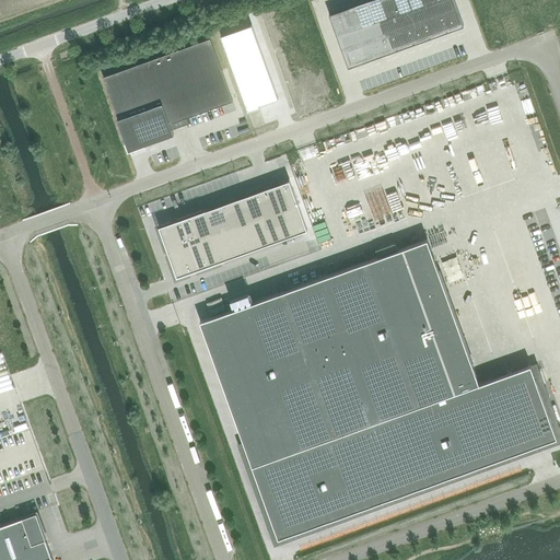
[(456,0),(368,0),(329,14),(350,68),(466,25),(456,0)]
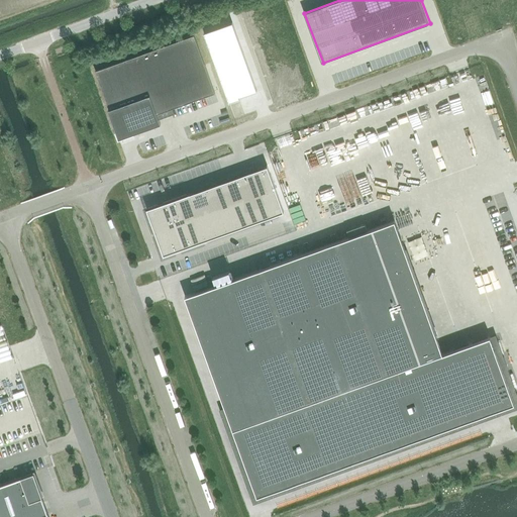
[(232,22),(203,32),(228,101),(256,91),(232,22)]
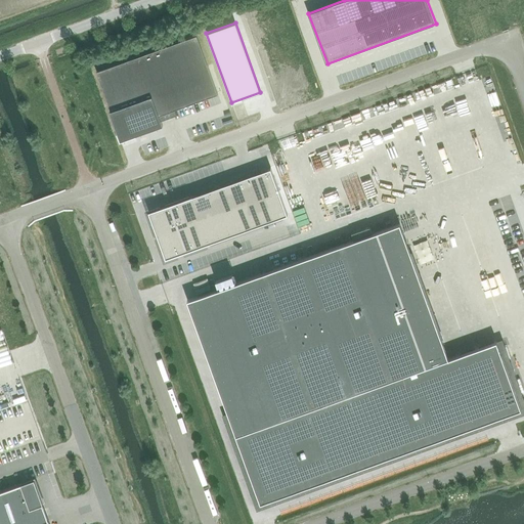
[(197,36),(96,72),(111,111),(110,111),(120,140),(163,125),(160,116),(218,94),(197,36)]
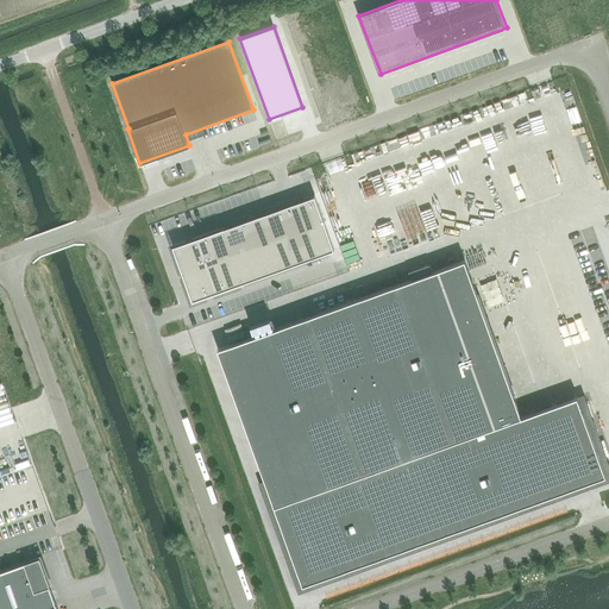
[(311,198),(294,203),(303,230),(305,230),(320,224),(311,198)]
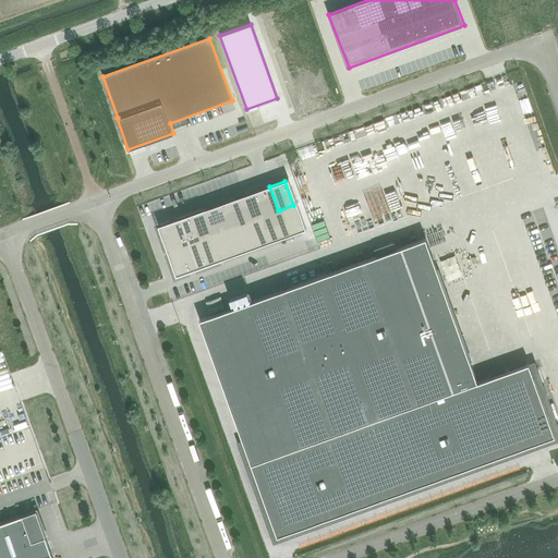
[(269,186),(254,192),(263,216),(268,214),(278,210),(269,186)]
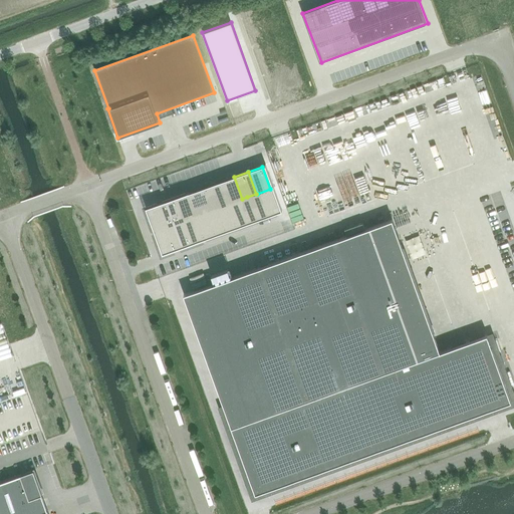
[(234,177),(219,183),(227,205),(237,201),(242,199),(234,177)]
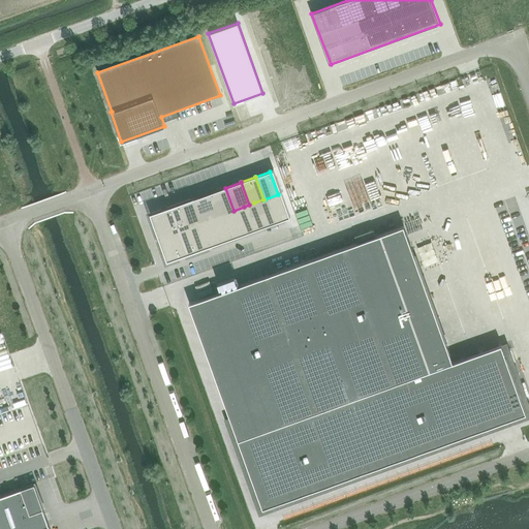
[(225,188),(211,193),(219,216),(223,214),(234,211),(225,188)]
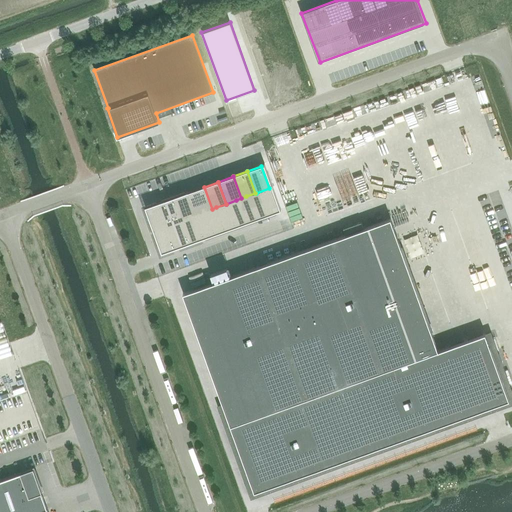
[(204,187),(190,192),(198,214),(207,211),(212,209),(204,187)]
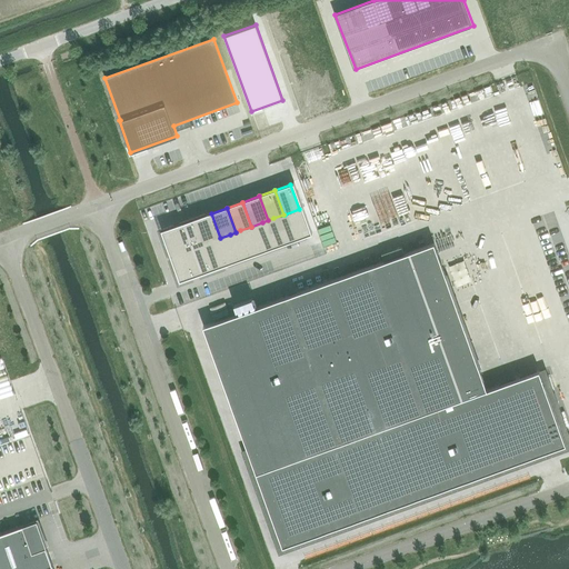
[(299,209),(285,215),(293,239),(308,233),(299,209)]
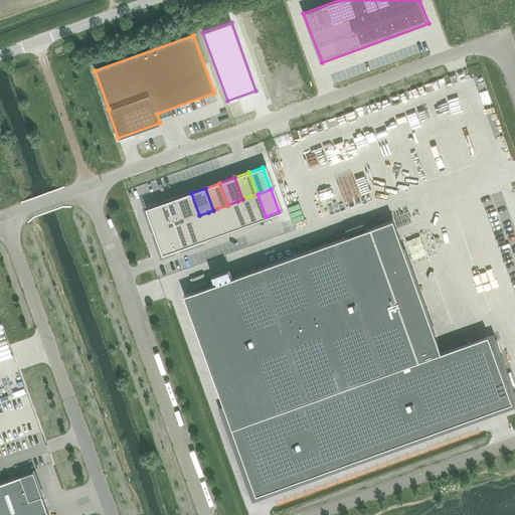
[(191,193),(177,198),(185,220),(198,216),(199,215),(191,193)]
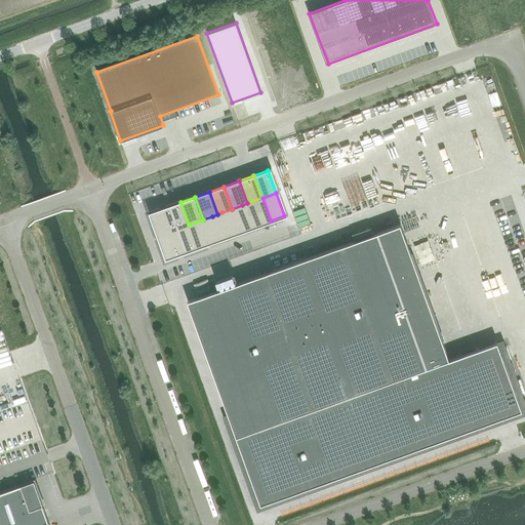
[(261,198),(252,201),(260,224),(271,220),(263,198),(261,198)]
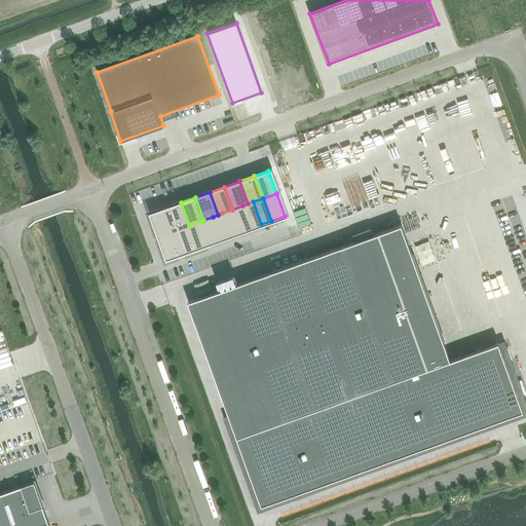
[(248,203),(242,205),(251,228),(261,224),(253,201),(248,203)]
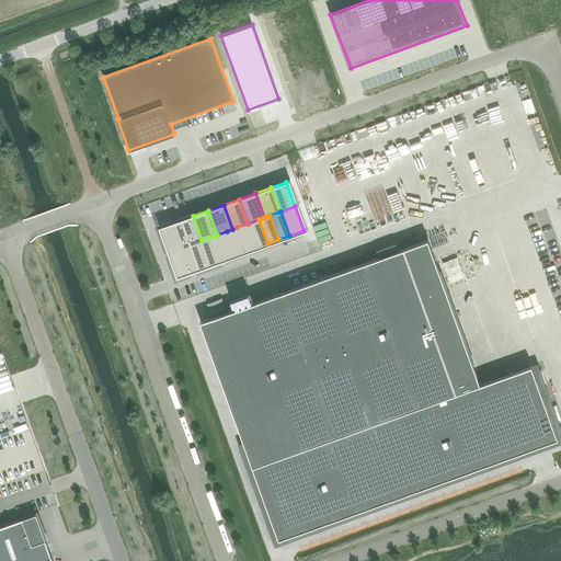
[(193,216),(178,221),(186,245),(201,241),(202,240),(193,216)]
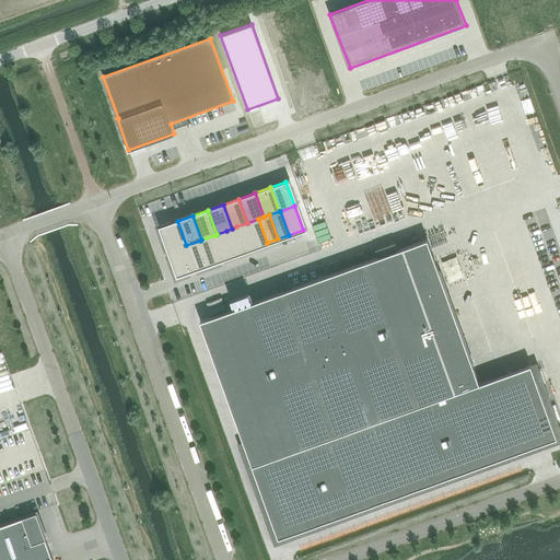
[(258,219),(247,223),(256,247),(267,243),(258,219)]
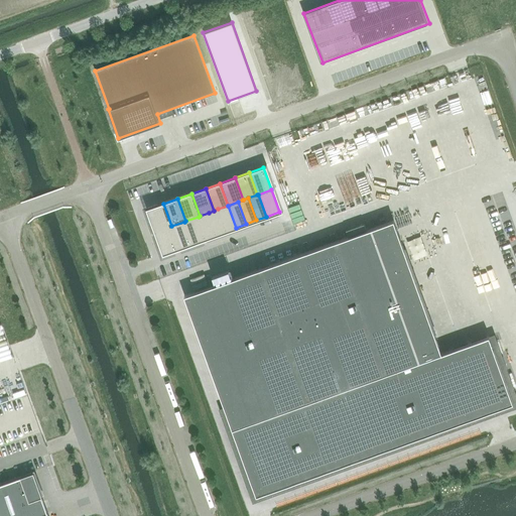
[(163,204),(149,209),(157,231),(170,227),(171,226),(163,204)]
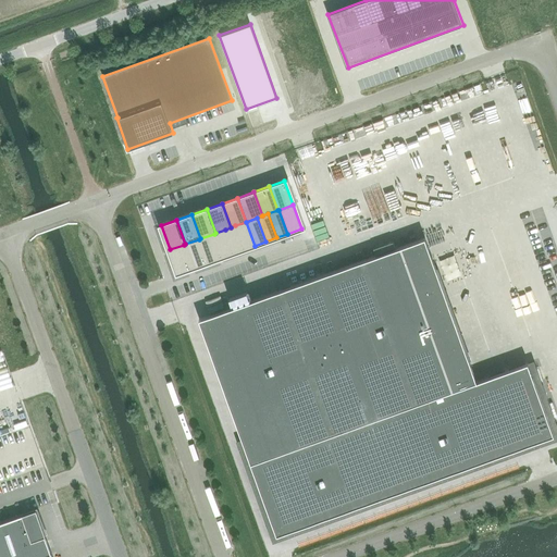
[(246,222),(235,225),(245,250),(255,247),(255,246),(246,222)]
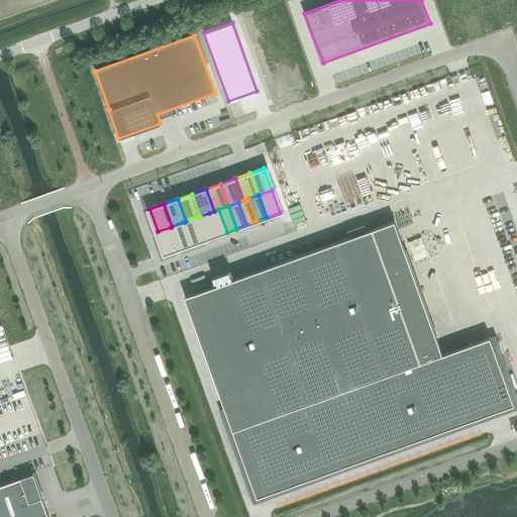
[(214,211),(209,213),(217,236),(227,232),(218,209),(214,211)]
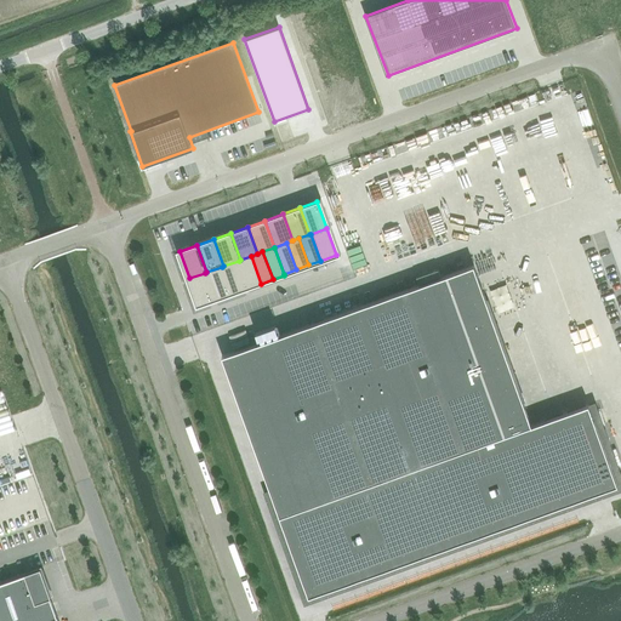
[(240,260),(239,261),(249,289),(261,284),(251,256),(240,260)]
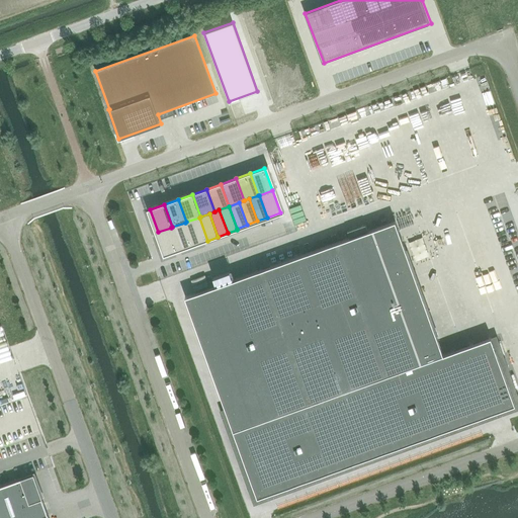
[(186,222),(185,223),(193,246),(207,241),(199,218),(186,222)]
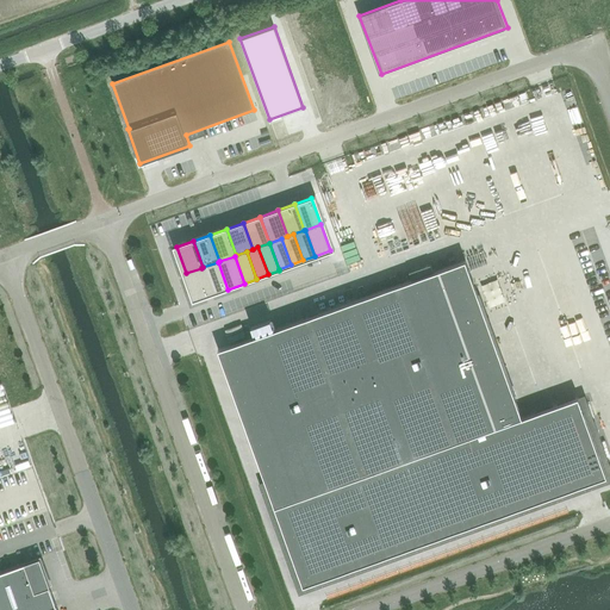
[(203,267),(201,268),(212,297),(229,291),(228,290),(218,262),(203,267)]
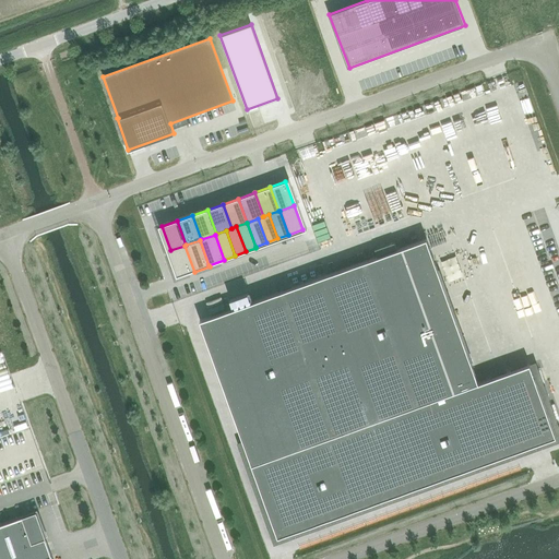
[(426,242),(202,325),(277,536),(552,436),(527,365),(477,382),(426,242)]
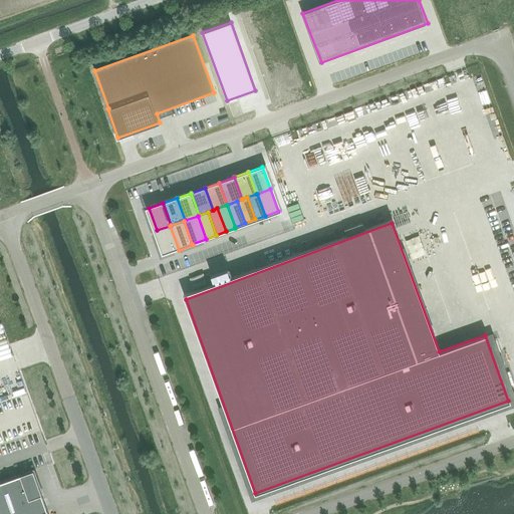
[(170,226),(157,230),(166,254),(179,250),(170,226)]
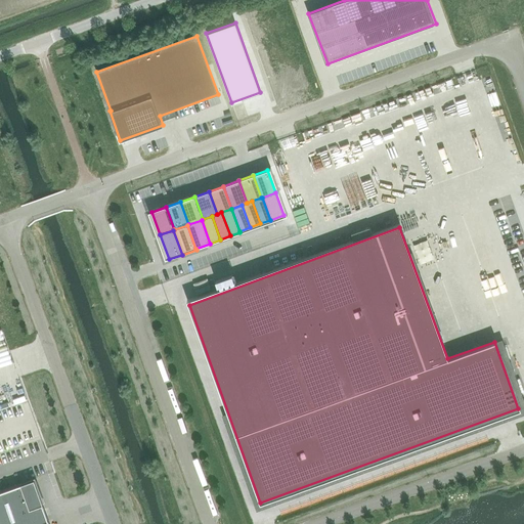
[(217,285),(234,278),(232,273),(215,279),(217,285)]
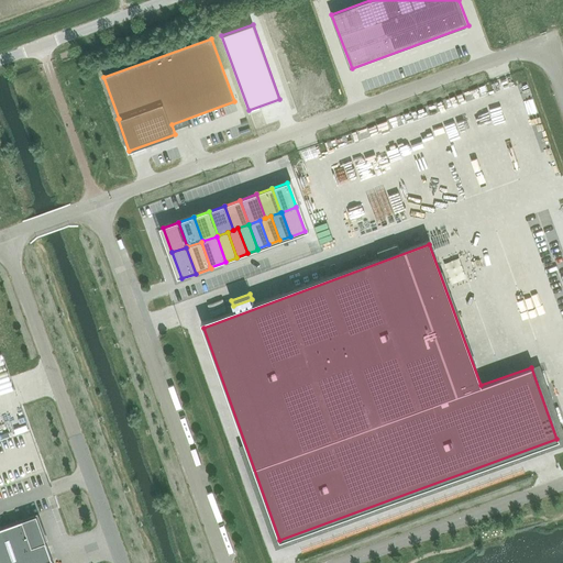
[(22,519),(0,527),(0,562),(53,562),(45,541),(46,541),(36,514),(22,519)]
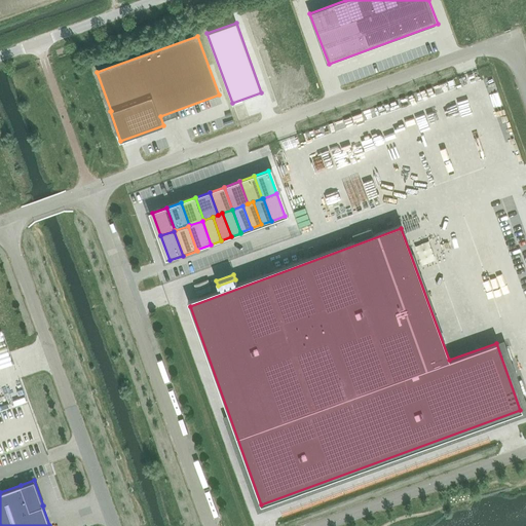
All buildings are outlined.
